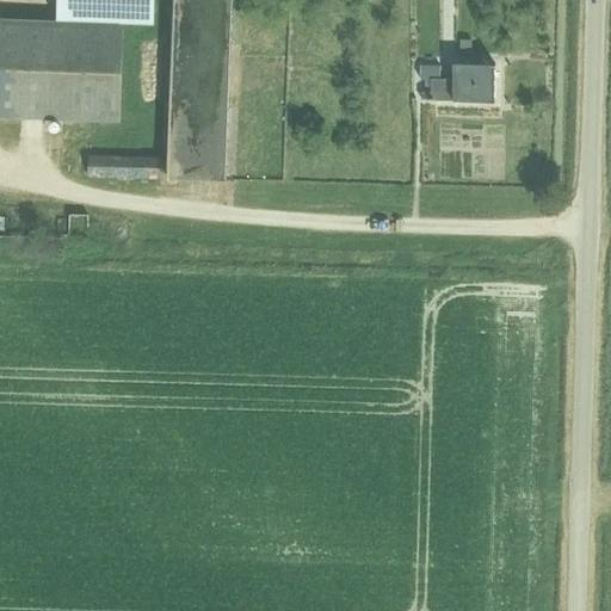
[(57,0),(57,23),(0,19),(0,116),(117,122),(121,25),(154,26),(155,0),(57,0)]
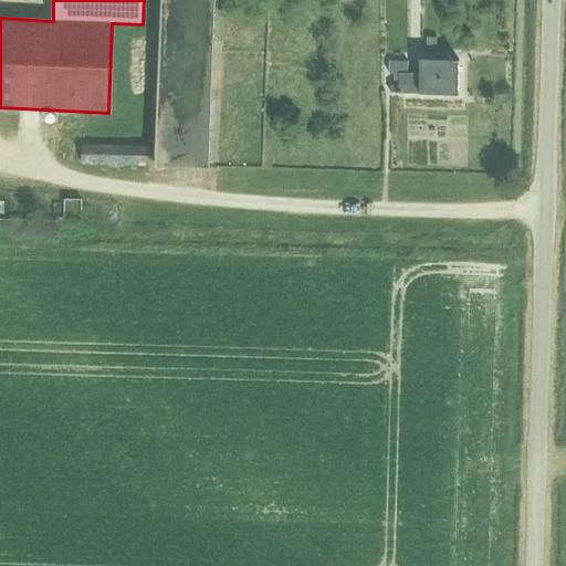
[(209,168),(215,0),(161,0),(156,166),(209,168)]
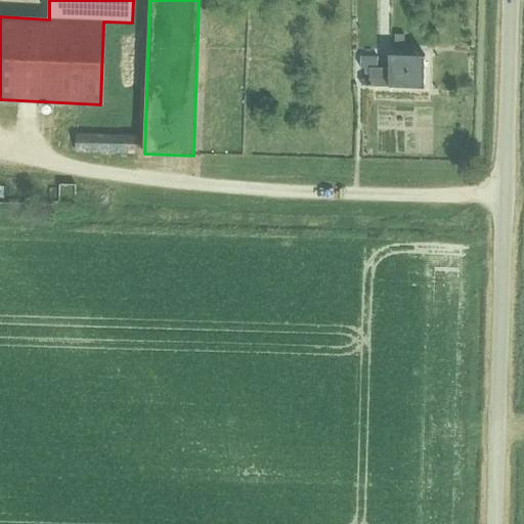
[(425,87),(425,55),(389,55),(389,69),(378,68),(378,57),(360,57),(360,68),(365,68),(365,74),(369,74),(369,80),(362,80),(361,86),(389,86),(389,87),(425,87)]
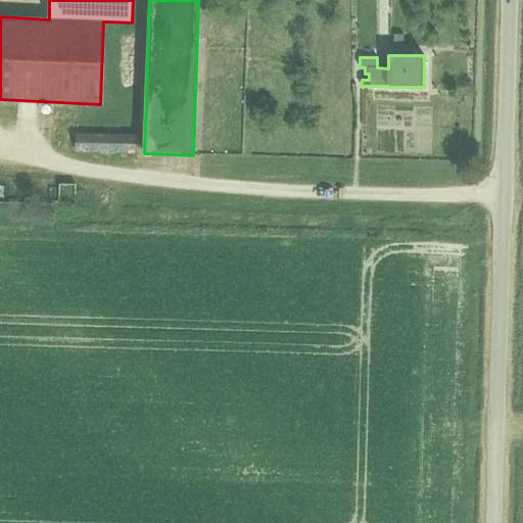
[(139,153),(139,135),(77,133),(77,151),(139,153)]
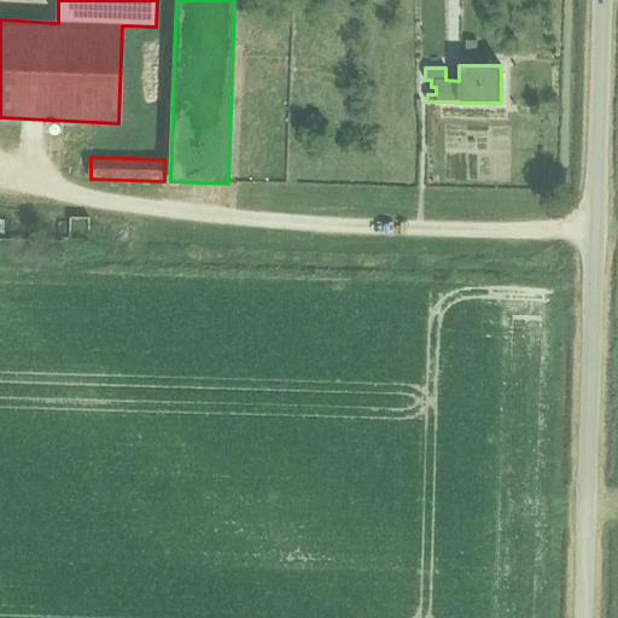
[(0,239),(89,242),(89,217),(0,215),(0,239)]
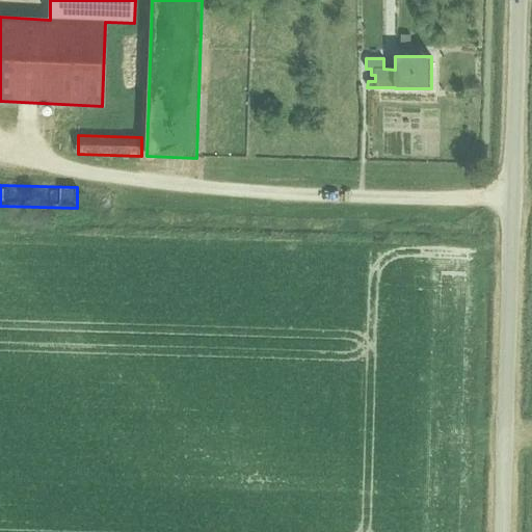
All buildings are outlined.
